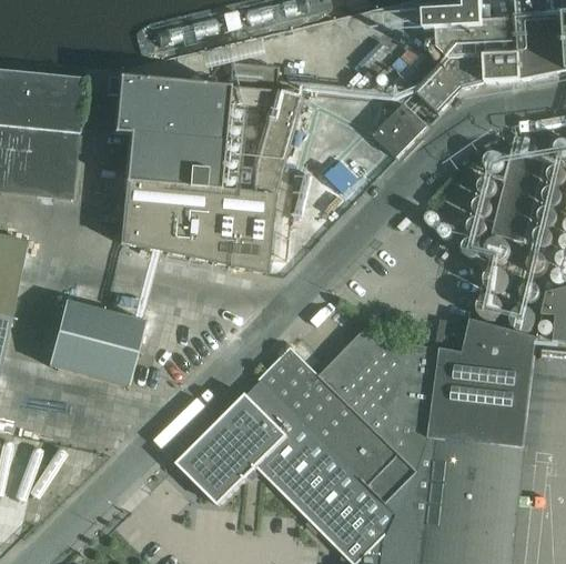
[(565,13),(561,14),(553,14),(552,0),(528,1),(531,16),(504,17),(481,19),(482,24),(435,27),(435,46),(447,57),(415,91),(437,113),(462,88),(484,81),(521,79),(563,70),(565,68),(565,13)]
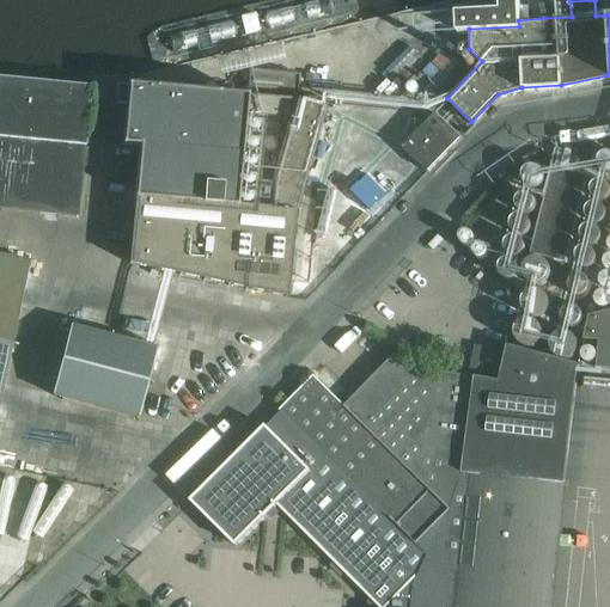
[(471,55),(468,51),(459,60),(468,67),(475,60),(473,56),(471,55)]
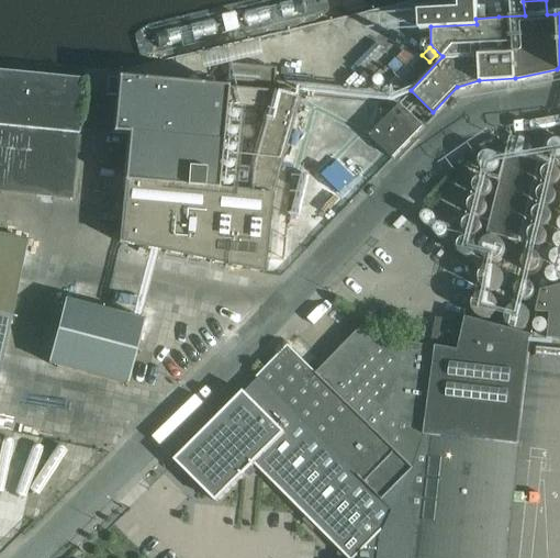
[(393,87),(421,56),(413,49),(406,56),(385,79),(392,86),(393,87)]
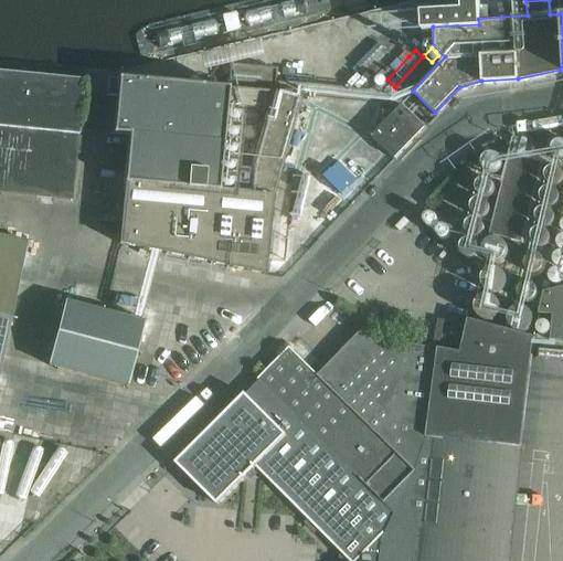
[(123,181),(117,241),(151,247),(159,250),(263,271),(269,193),(271,193),(300,92),(273,90),(275,65),(227,61),(225,85),(183,82),(116,75),(110,131),(125,133),(121,181),(123,181)]
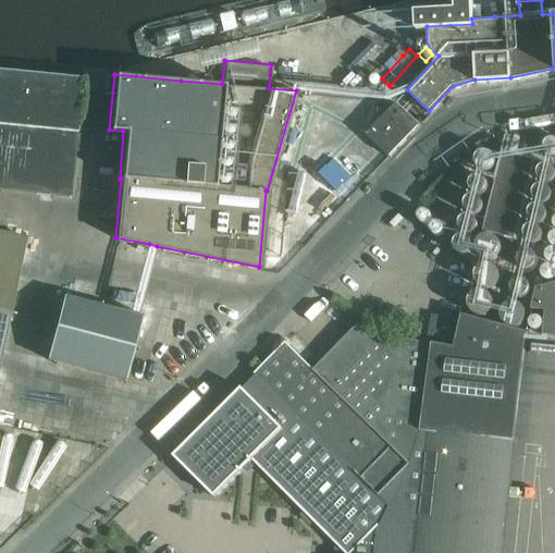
[(0,188),(66,197),(79,80),(0,70),(0,188)]
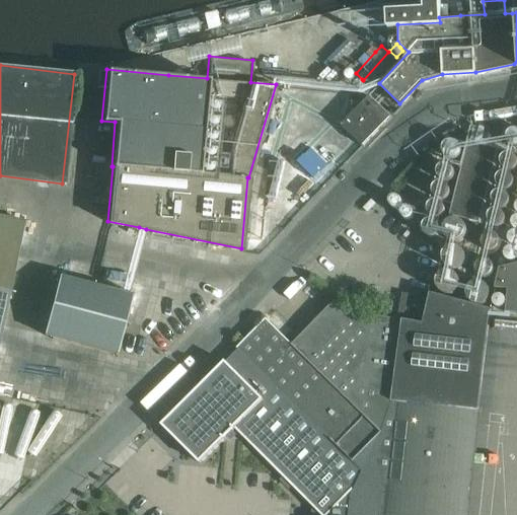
[(340,123),(361,143),(389,114),(368,93),(340,123)]
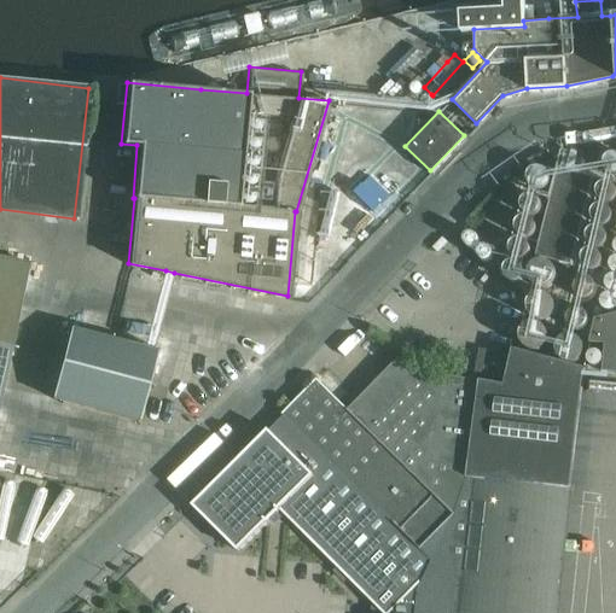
[(579,169),(583,153),(582,146),(577,140),(570,139),(564,141),(559,147),(533,254),(569,262),(592,173),(579,169)]
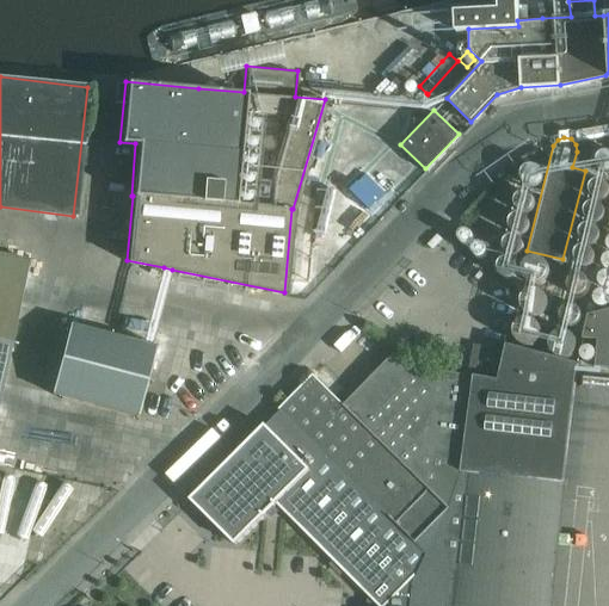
[(608,147),(604,147),(601,148),(597,152),(596,155),(595,160),(597,164),(600,166),(603,168),(608,168),(608,167),(608,147)]
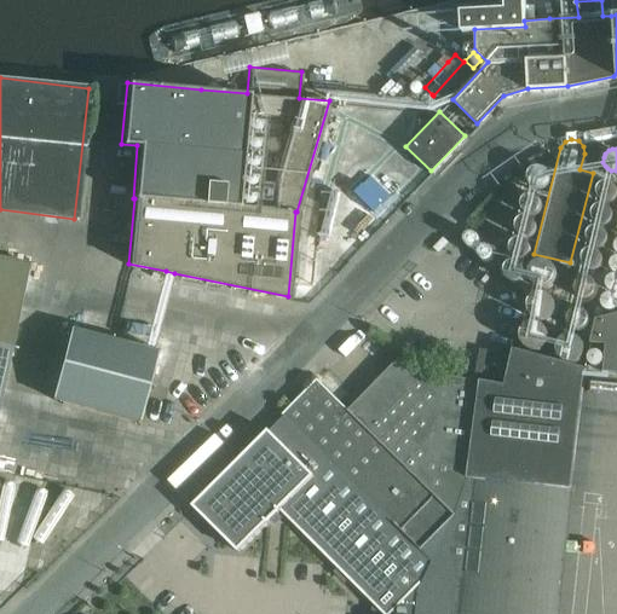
[(543,164),(538,162),(534,162),(530,163),(526,167),(524,171),(524,175),(525,180),(529,184),(534,185),(538,185),(542,184),(546,180),(548,177),(548,172),(546,167),(543,164)]
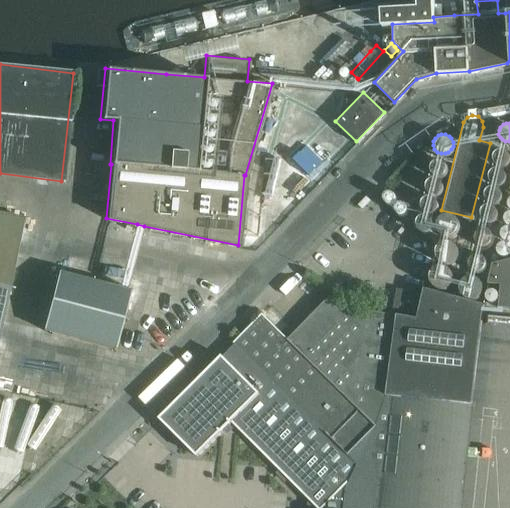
[(496,164),(500,165),(503,165),(506,164),(509,162),(509,159),(509,154),(509,152),(507,149),(503,148),(500,148),(497,149),(494,151),(493,155),(493,158),(494,161),(496,164)]
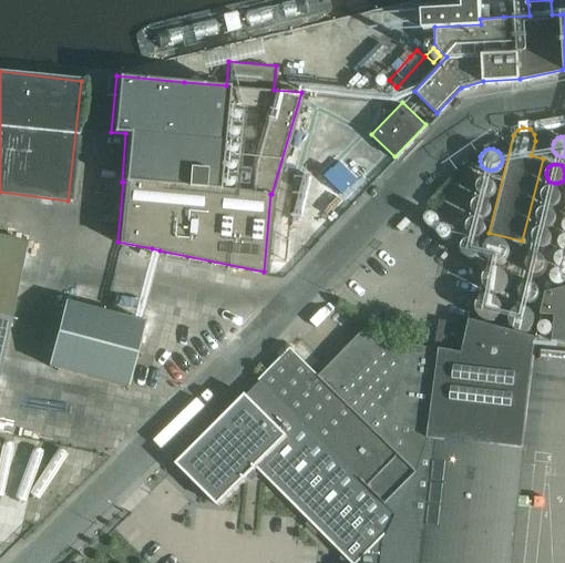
[(476,178),(475,182),(475,186),(476,190),(479,193),(483,194),(486,194),(490,193),(493,191),(494,186),(494,183),(493,180),(491,176),(488,175),(483,175),(480,176),(476,178)]
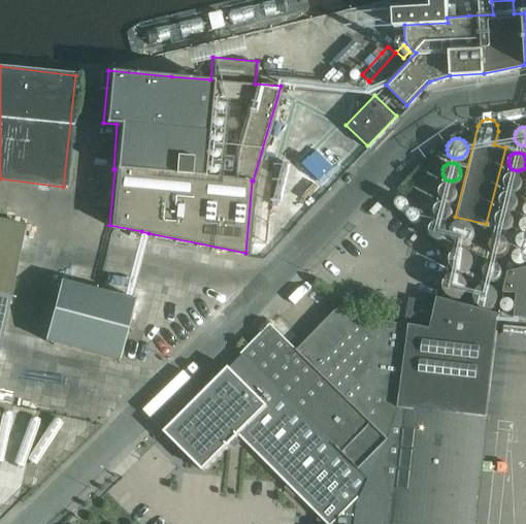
[(507,188),(511,190),(515,190),(518,189),(521,186),(522,183),(522,178),(521,175),(518,173),(515,171),(512,171),(507,172),(505,175),(503,178),(503,183),(505,186),(507,188)]
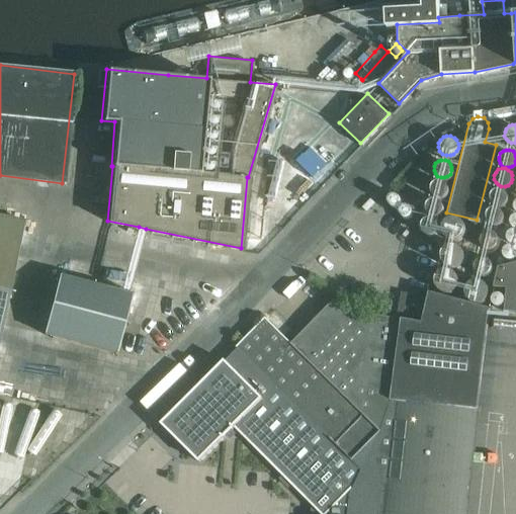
[(433,194),(436,196),(440,196),(443,195),(446,192),(447,189),(447,185),(446,182),(443,180),(440,178),(437,178),(434,179),(431,182),(430,185),(429,188),(431,192),(433,194)]
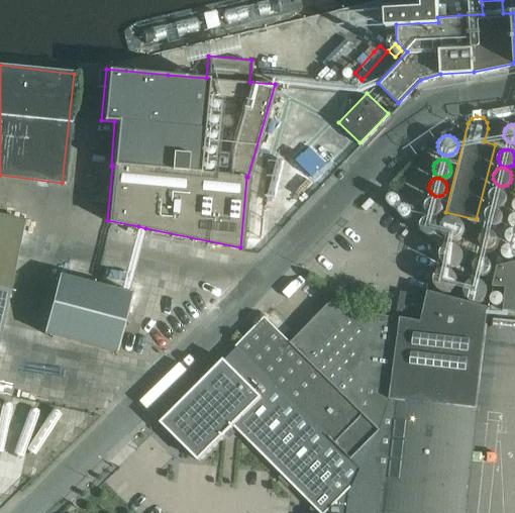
[(493,203),(496,204),(499,204),(503,203),(505,201),(507,197),(507,194),(505,191),(503,188),(500,187),(496,187),(493,188),(491,190),(489,193),(489,197),(490,200),(493,203)]
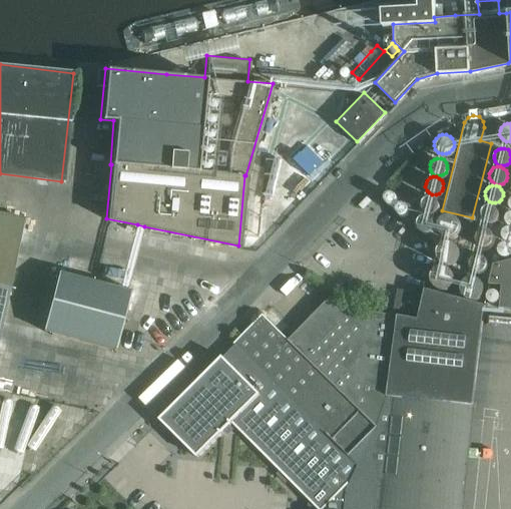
[(390,190),(385,192),(384,196),(386,200),(390,202),(394,200),(396,196),(394,192),(390,190)]
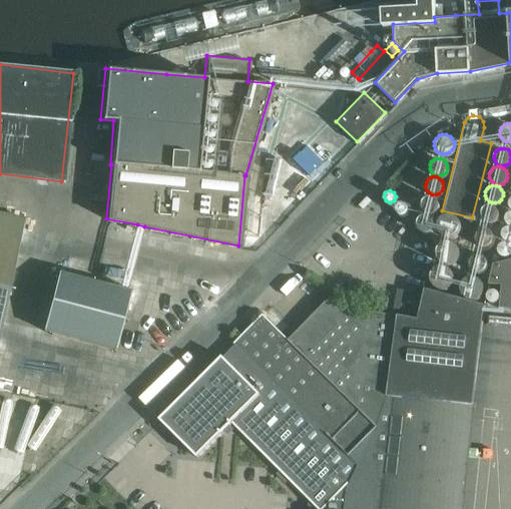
[(425,211),(428,212),(431,212),(435,211),(437,209),(439,205),(439,202),(438,199),(435,196),(432,195),(428,195),(425,196),(423,198),(421,201),(421,205),(422,208),(425,211)]
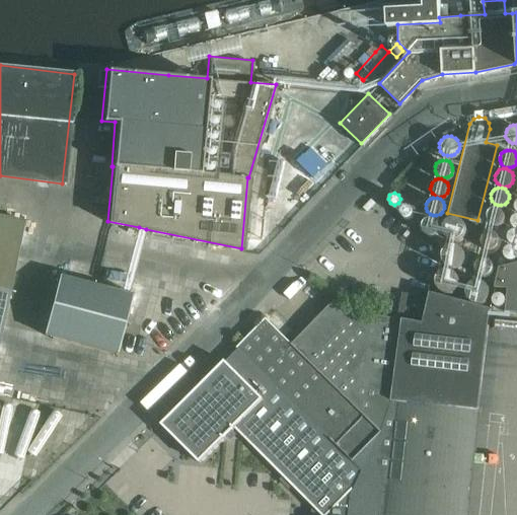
[(405,204),(401,206),(399,210),(401,214),(405,216),(411,214),(412,210),(410,205),(405,204)]
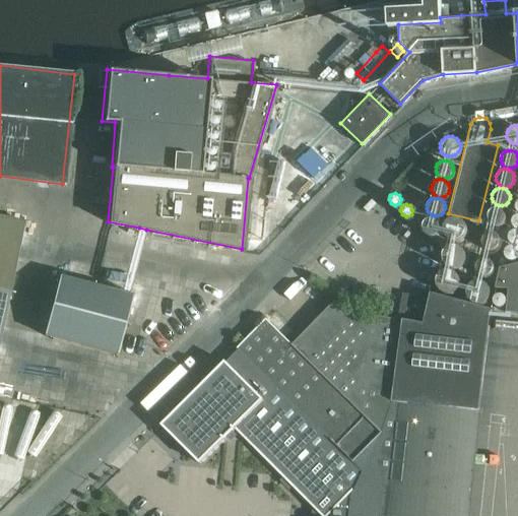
[(494,223),(495,224),(499,224),(502,222),(504,220),(505,217),(505,213),(504,210),(502,208),(499,206),(495,206),(492,207),(489,210),(488,213),(488,216),(489,219),(491,222),(494,223)]
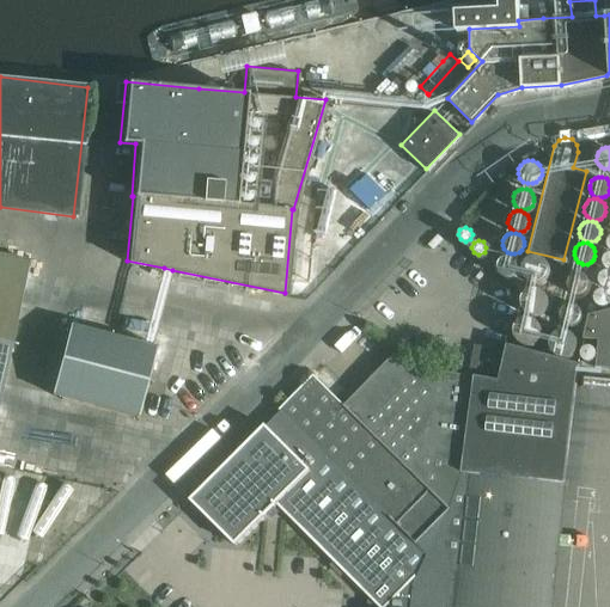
[(0,382),(26,258),(0,251),(0,382)]
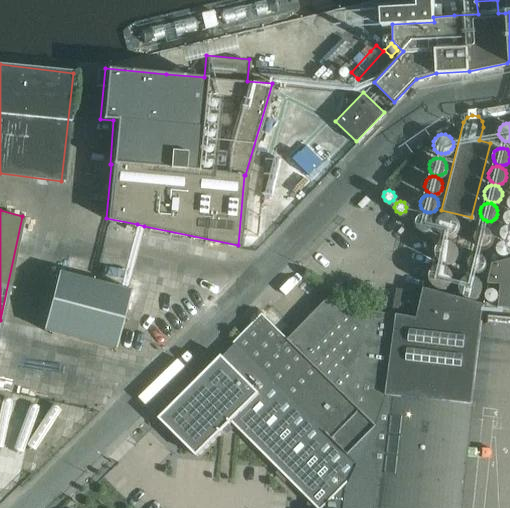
[(430,215),(427,213),(423,213),(420,214),(417,217),(416,220),(416,222),(416,224),(416,225),(417,227),(419,229),(420,230),(423,231),(424,231),(426,231),(428,230),(430,229),(431,228),(433,226),(433,224),(433,220),(432,217),(430,215)]
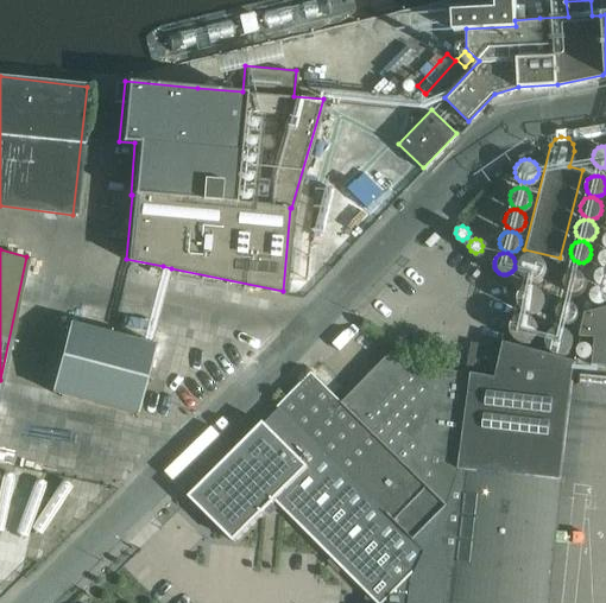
[(599,267),(597,268),(595,270),(594,271),(593,273),(593,275),(593,277),(594,279),(595,281),(598,283),(600,284),(603,284),(605,283),(605,281),(605,267),(604,267),(601,266),(599,267)]
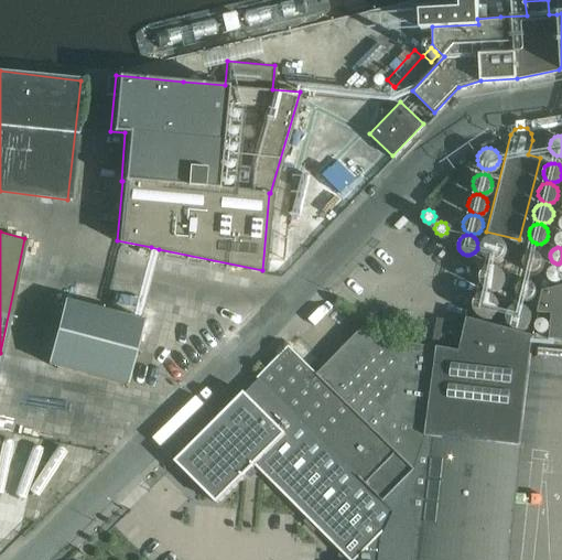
[(526,269),(530,270),(533,270),(538,269),(540,267),(542,262),(542,259),(541,255),(538,252),(535,250),(530,250),(527,251),(523,255),(522,258),(522,262),(523,266),(526,269)]
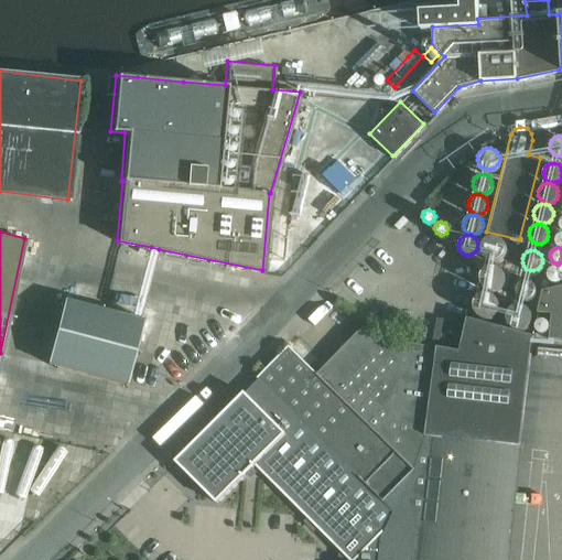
[(489,267),(484,269),(479,273),(479,280),(483,286),(488,288),(495,286),(498,281),(499,275),(495,269),(489,267)]
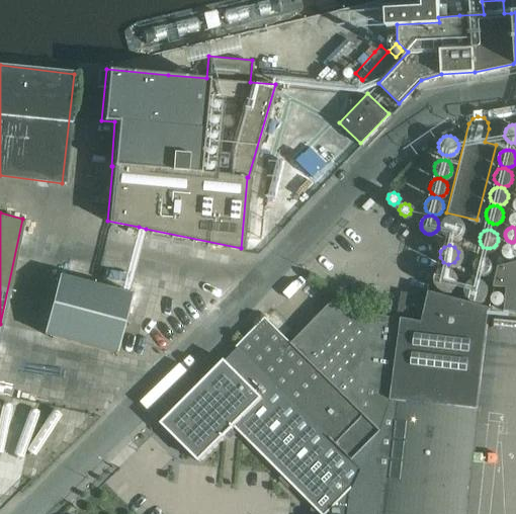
[(477,272),(481,274),(484,274),(488,273),(490,270),(492,267),(492,264),(491,260),(488,258),(485,256),(481,256),(478,257),(475,260),(474,263),(474,266),(475,270),(477,272)]
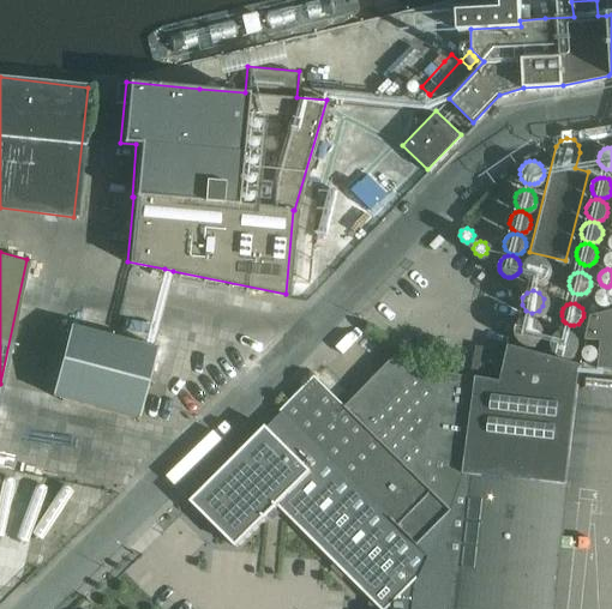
[(585,337),(599,338),(597,367),(611,367),(611,307),(589,314),(585,337)]
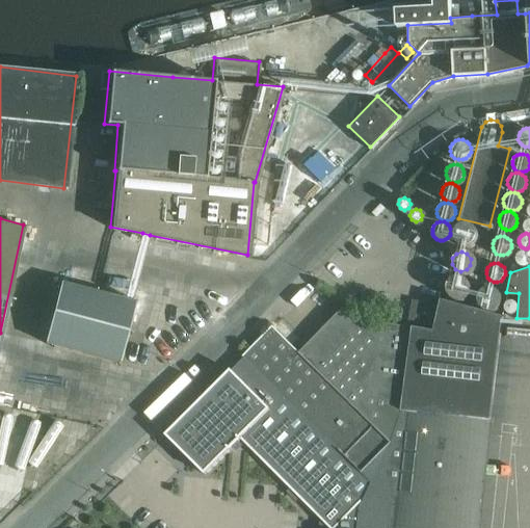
[(452,281),(448,285),(447,291),(450,296),(455,298),(461,297),(466,293),(466,287),(464,282),(457,280),(452,281)]
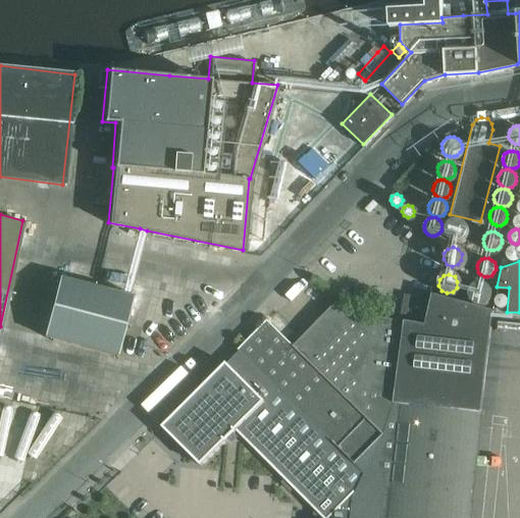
[(43,333),(50,335),(50,338),(78,343),(115,353),(132,295),(123,293),(58,275),(43,333)]
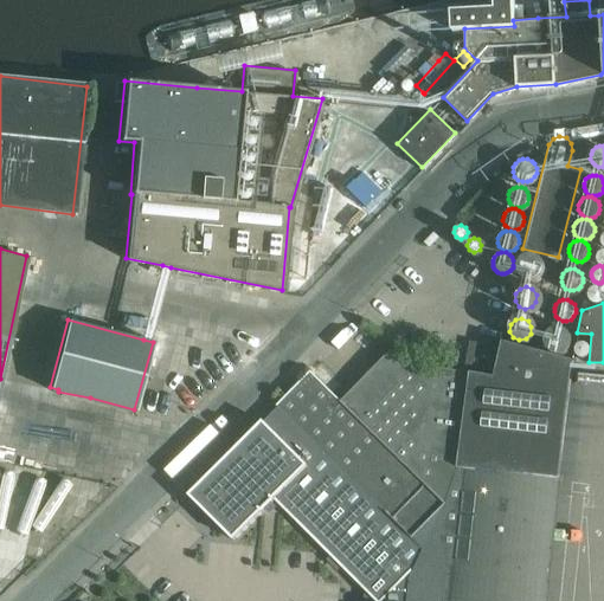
[(557,330),(550,333),(546,337),(546,344),(550,350),(556,351),(563,350),(566,344),(566,338),(563,333),(557,330)]
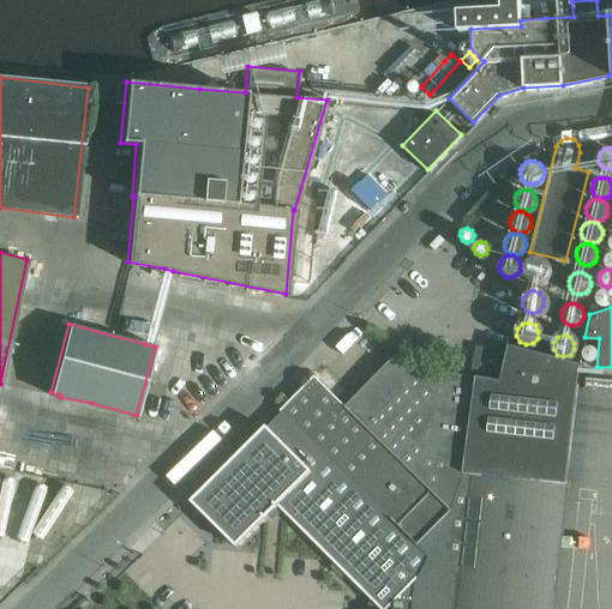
[(499,380),(486,377),(403,362),(394,353),(343,404),(312,374),(279,408),(280,409),(265,424),(264,423),(257,430),(249,422),(229,441),(239,450),(232,457),(220,470),(210,462),(180,492),(221,531),(203,558),(222,562),(279,504),(381,606),(379,608),(550,608),(556,562),(564,481),(577,362),(508,343),(499,380)]
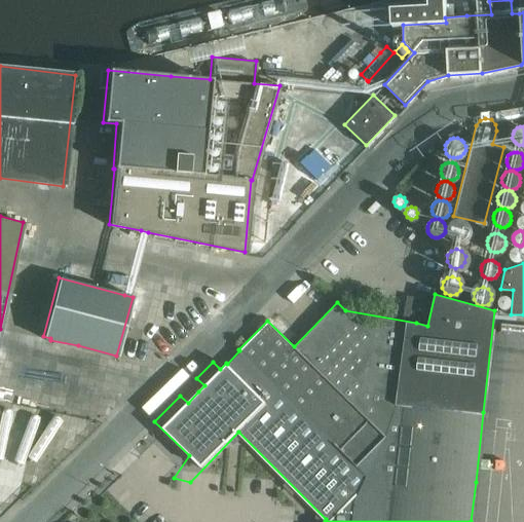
[(401,320),(423,324),(428,298),(406,294),(401,320)]
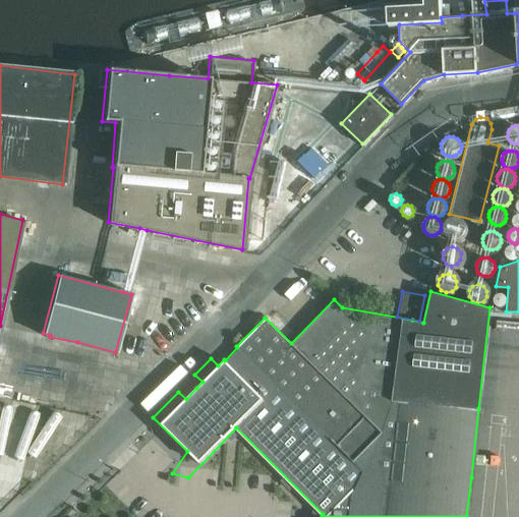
[(279,306),(270,313),(281,327),(290,320),(279,306)]
